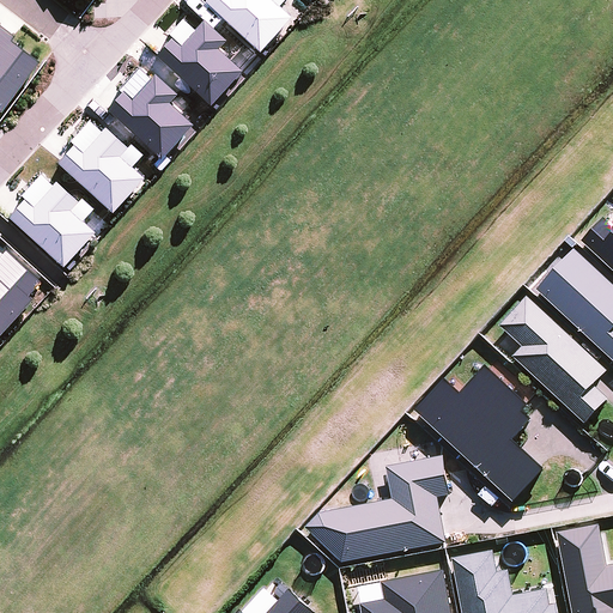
[(207,0),(204,4),(260,54),(291,19),(278,7),(269,0),(207,0)]
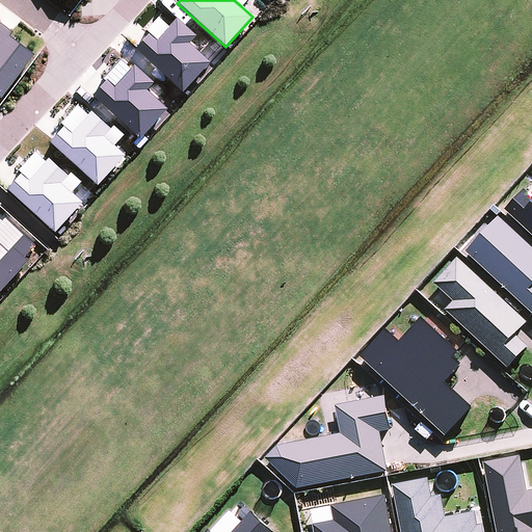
[(149,33),(157,41),(168,28),(157,18),(145,31),(149,33)]
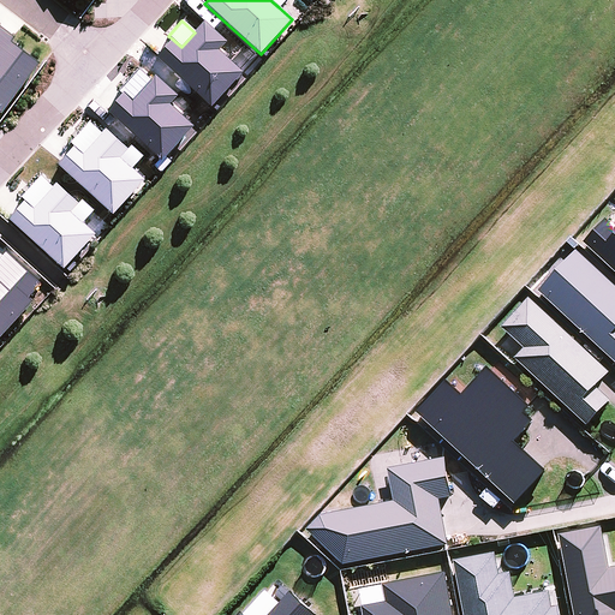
[(172,39),(155,57),(212,107),(243,72),(231,60),(219,51),(226,42),(204,22),(195,33),(181,47),(172,39)]
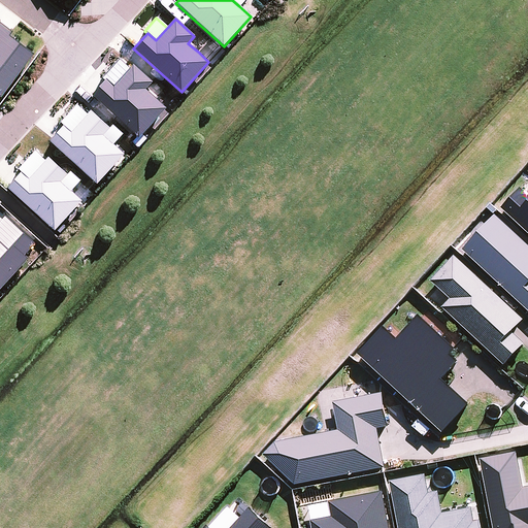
[(0,98),(1,99),(34,56),(10,37),(12,34),(0,24),(0,98)]
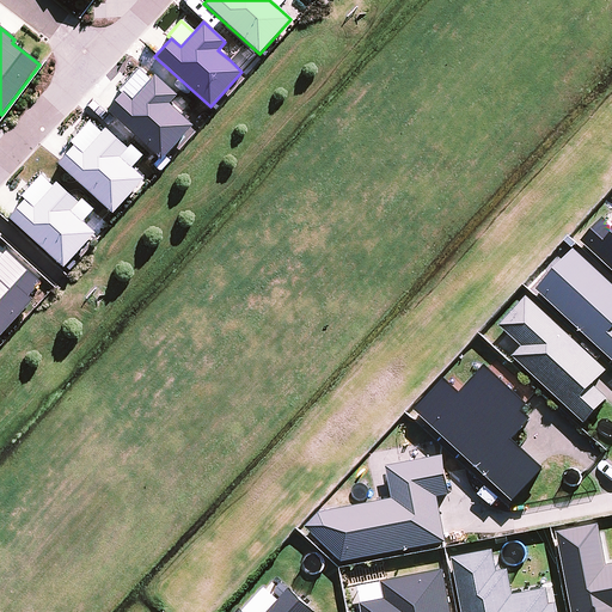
[(123,92),(132,101),(151,79),(139,68),(120,90),(123,92)]
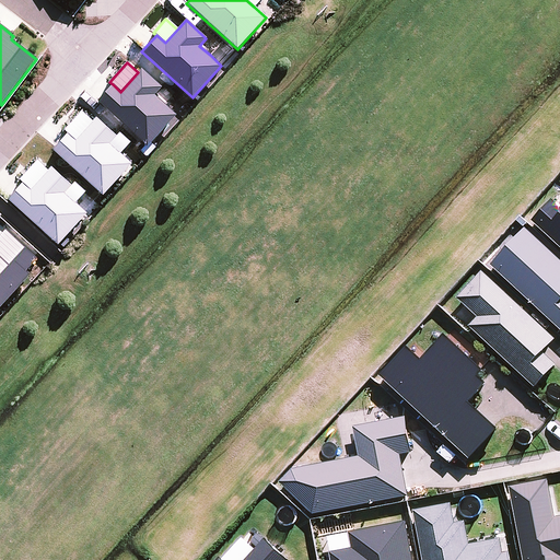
[(113,84),(97,101),(148,147),(177,115),(154,94),(161,86),(141,69),(138,72),(120,92),(113,84)]
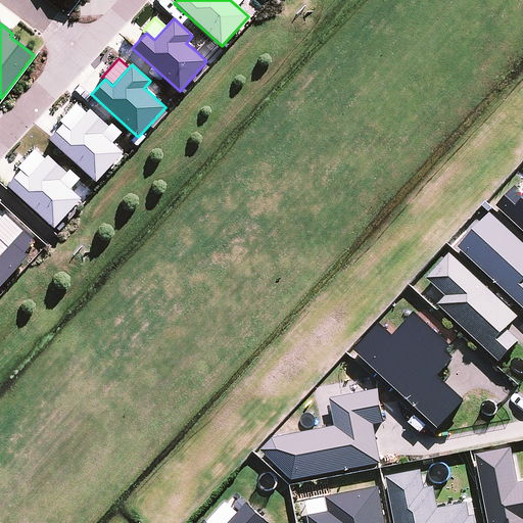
[(62,125),(70,132),(87,114),(76,104),(59,123),(62,125)]
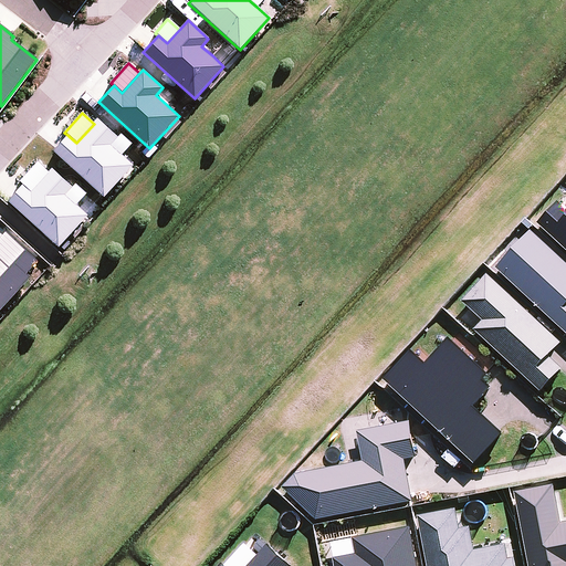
[(67,135),(52,153),(103,198),(133,166),(121,156),(109,145),(116,137),(97,121),(94,124),(76,143),(67,135)]
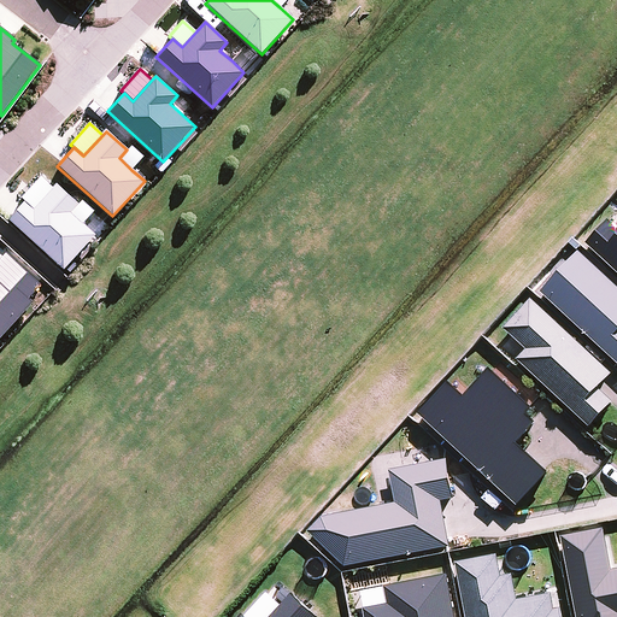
[(127,150),(119,158),(131,170),(142,158),(130,146),(127,150)]
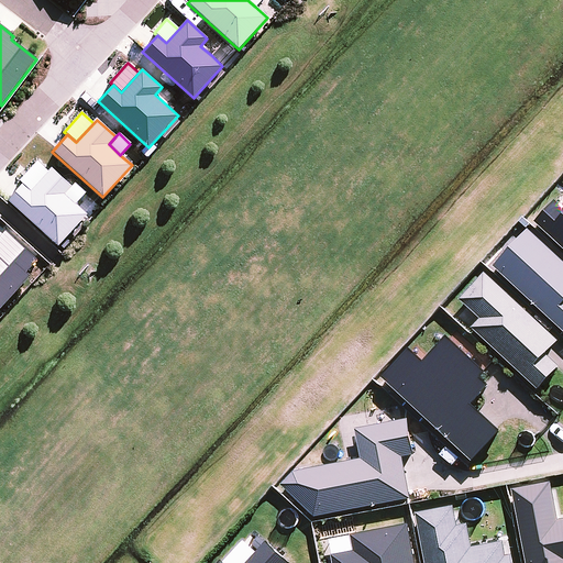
[(22,185),(31,192),(48,173),(36,163),(19,181),(22,185)]
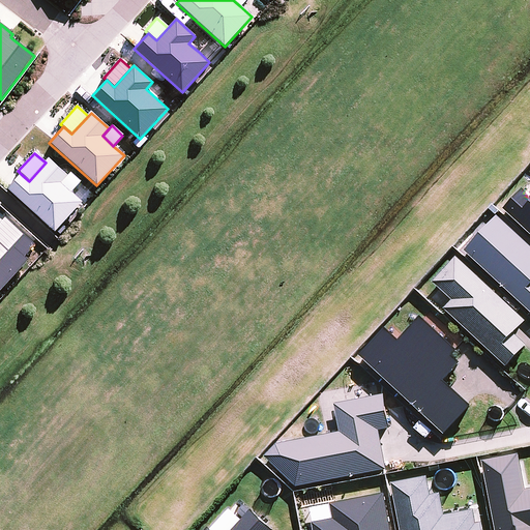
[(21,174),(7,189),(55,232),(82,202),(71,193),(60,182),(67,176),(49,159),(46,163),(29,181),(21,174)]
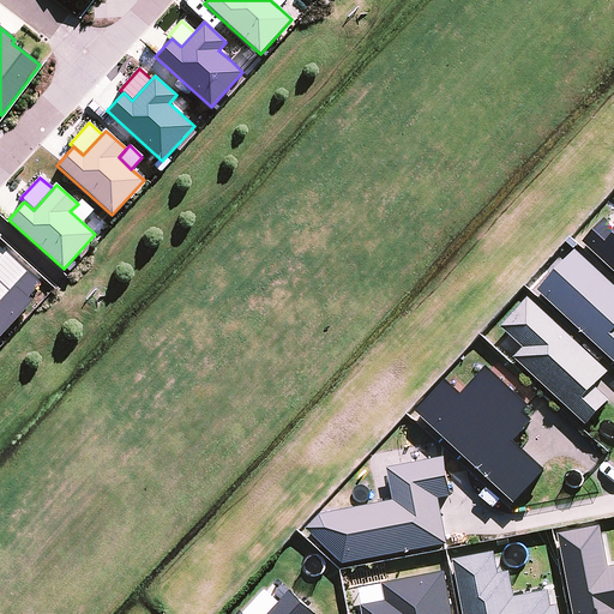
[(78,204),(70,211),(83,223),(94,211),(80,200),(78,204)]
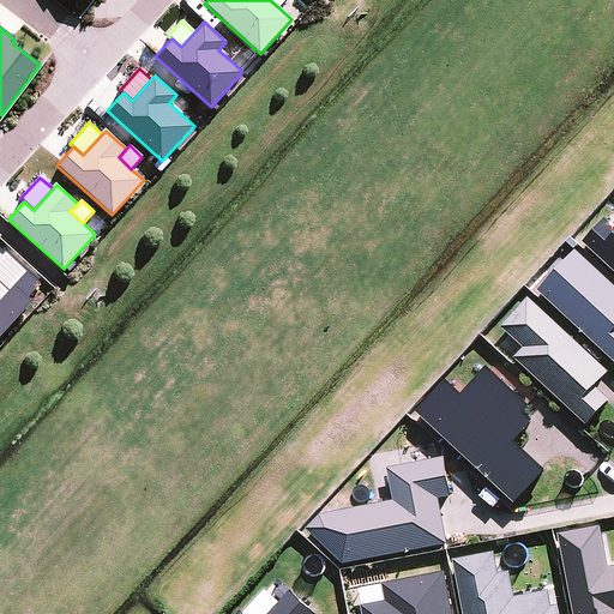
[(584,245),(613,271),(613,228),(607,221),(584,245)]
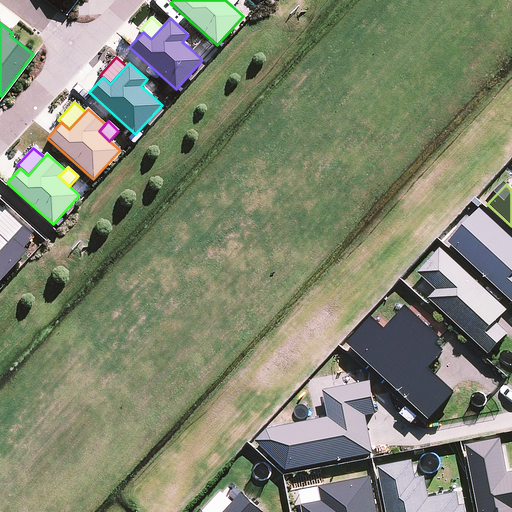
[(449,244),(511,301),(511,238),(481,210),(449,244)]
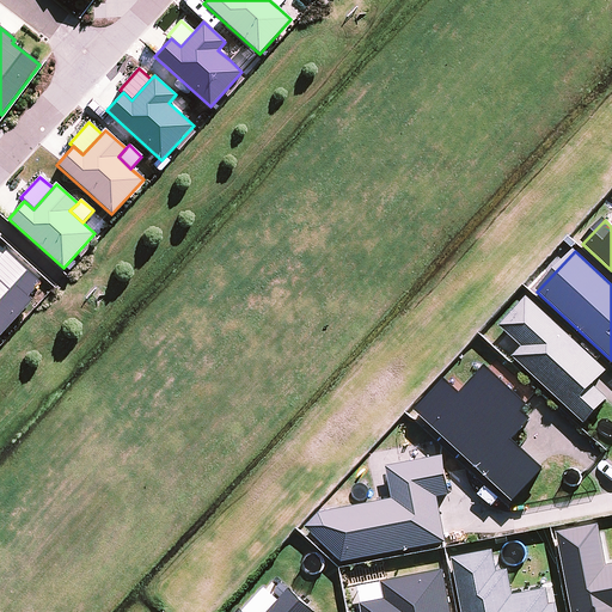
[(0,336),(32,301),(29,298),(41,285),(6,252),(0,258),(0,336)]
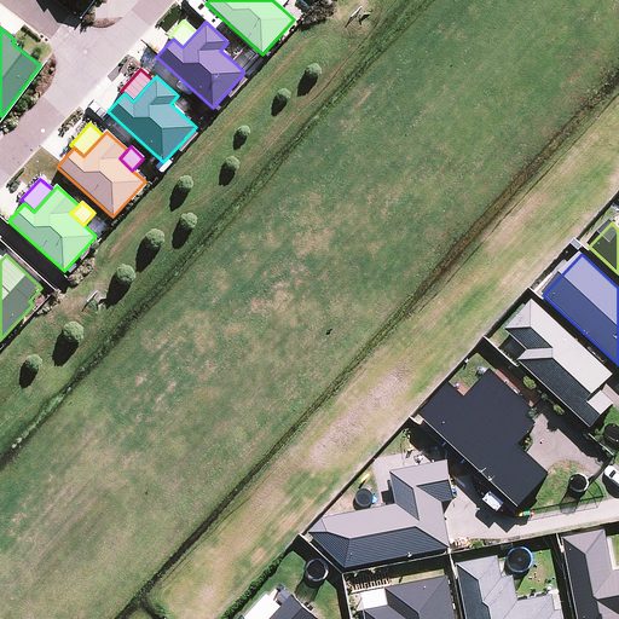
[(615,376),(534,302),(508,331),(530,352),(520,362),(594,429),(617,405),(602,391),(615,376)]
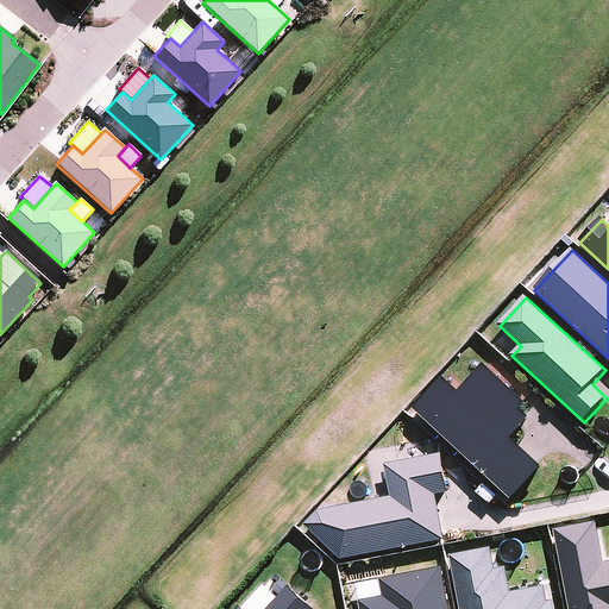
[(444,380),(415,410),(513,501),(542,469),(512,439),(529,420),(522,413),(527,407),(484,368),(459,394),(444,380)]
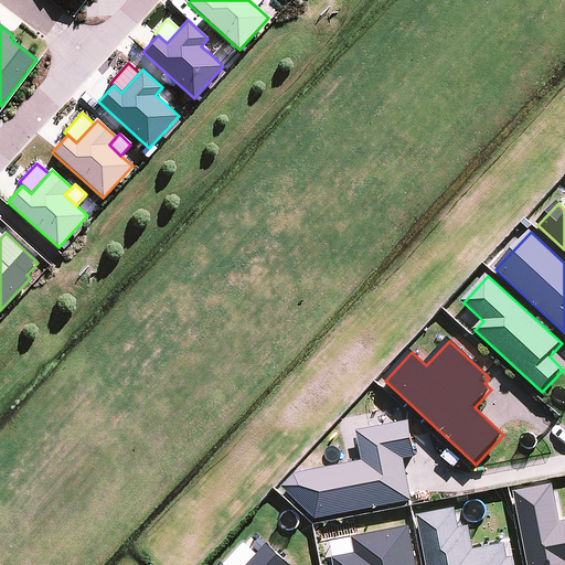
[(285,488),(318,520),(414,501),(406,460),(417,458),(409,422),(358,433),(363,461),(297,475),(285,488)]
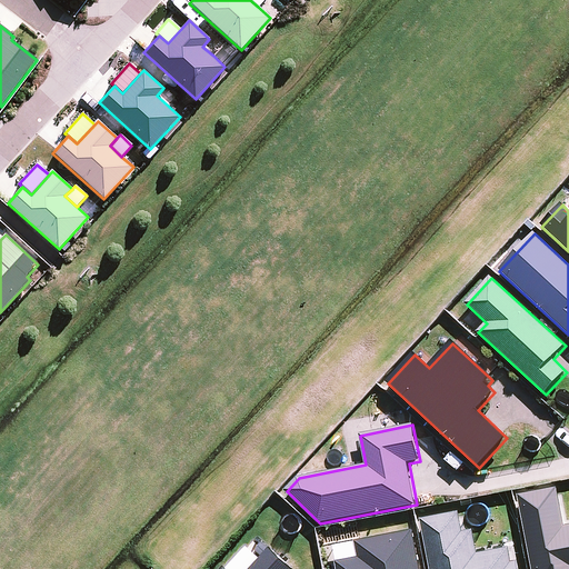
[(558,489),(519,496),(532,568),(568,568),(568,526),(566,527),(558,489)]
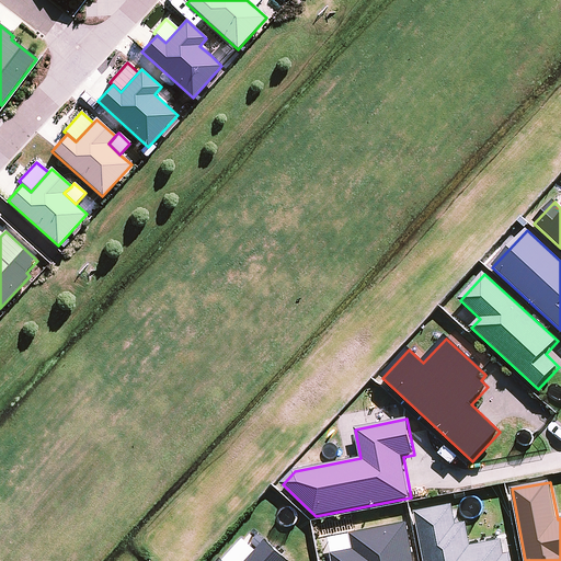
[(454,505),(415,512),(424,560),(512,560),(511,554),(505,556),(502,541),(471,547),(467,524),(457,525),(454,505)]
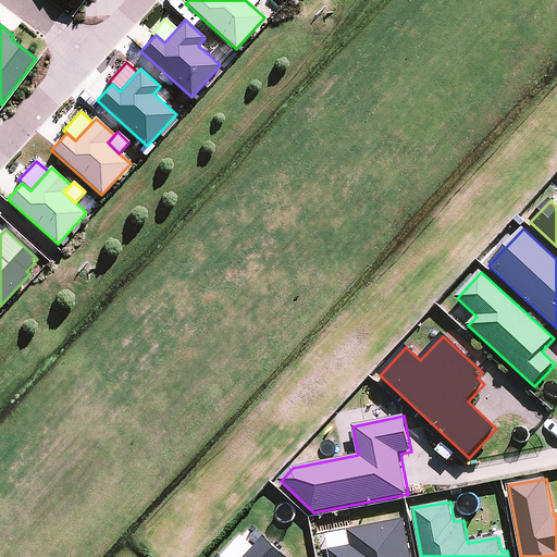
[(411,556),(405,519),(348,530),(351,545),(329,549),(330,556),(411,556)]
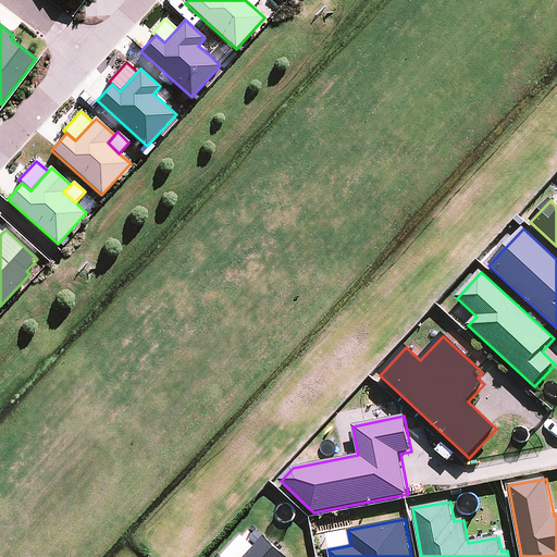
[(220,556),(286,556),(265,537),(247,556),(220,556)]
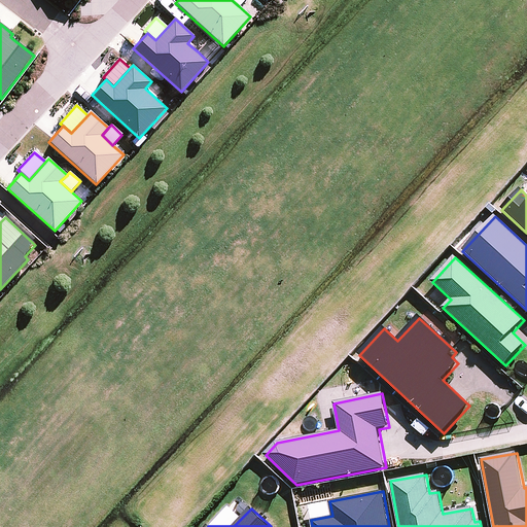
All buildings are outlined.
